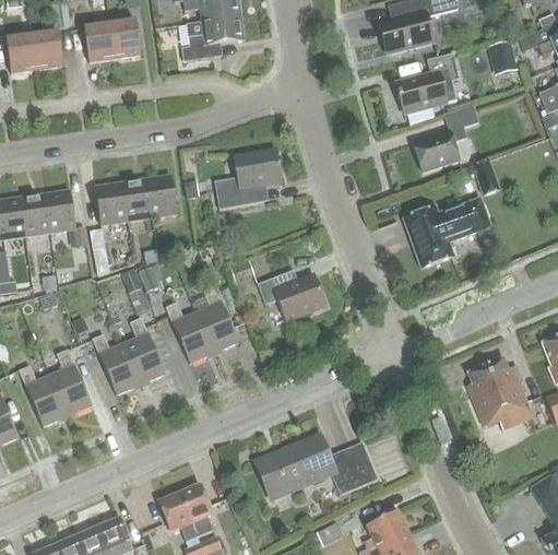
[(69,26),(66,0),(58,0),(49,1),(54,28),(69,26)]
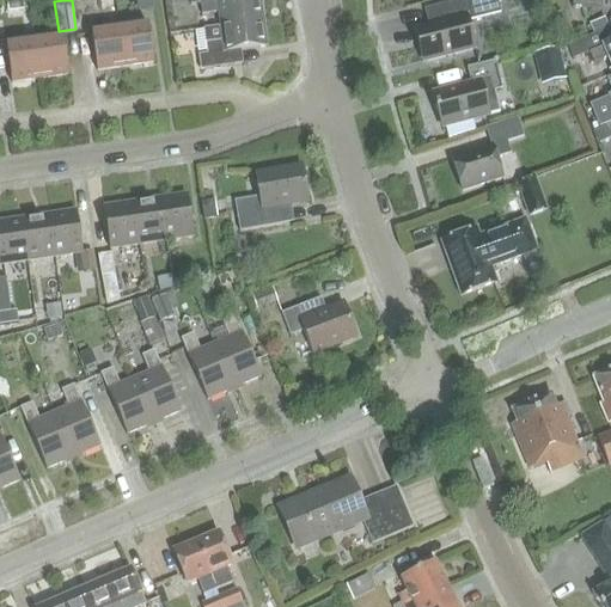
[(191,0),(191,1),(200,0),(202,12),(219,10),(221,23),(263,17),(261,0),(191,0)]
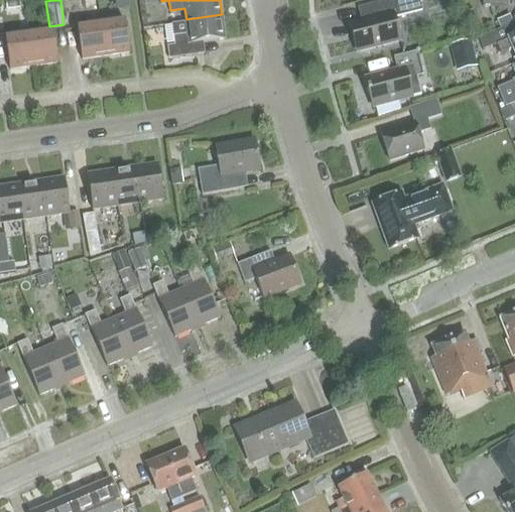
[(422,7),(419,0),(377,0),(358,5),(362,20),(353,22),(360,48),(400,37),(394,14),(422,7)]
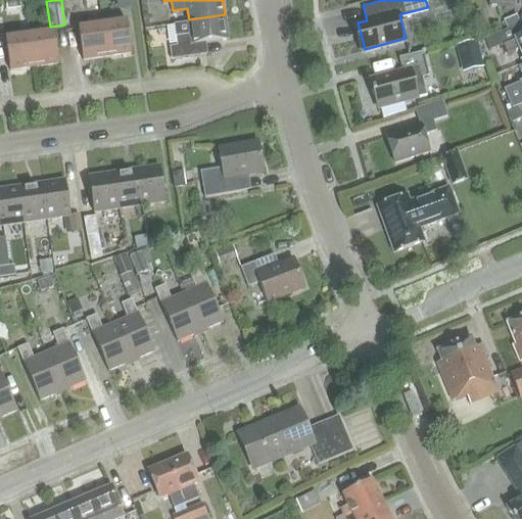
[(504,17),(507,27),(521,20),(517,11),(504,17)]
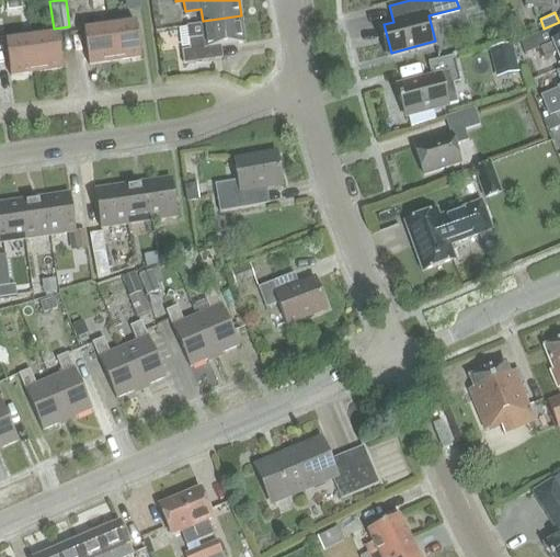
[(213,44),(244,40),(241,15),(203,21),(185,23),(186,36),(189,36),(190,46),(205,45),(206,45),(213,44)]
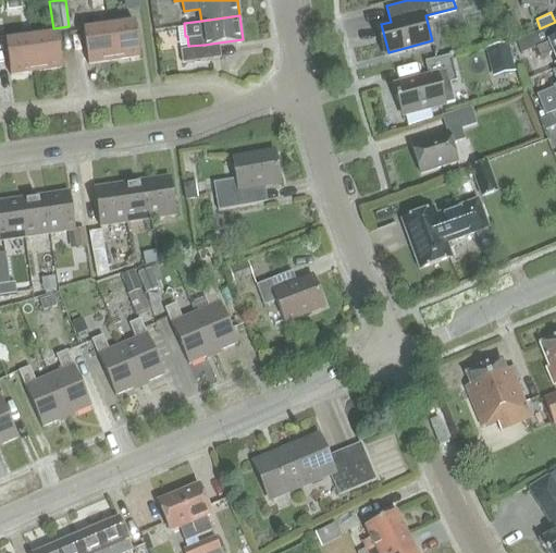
[(114,58),(140,53),(135,20),(120,22),(119,17),(109,19),(114,58)]
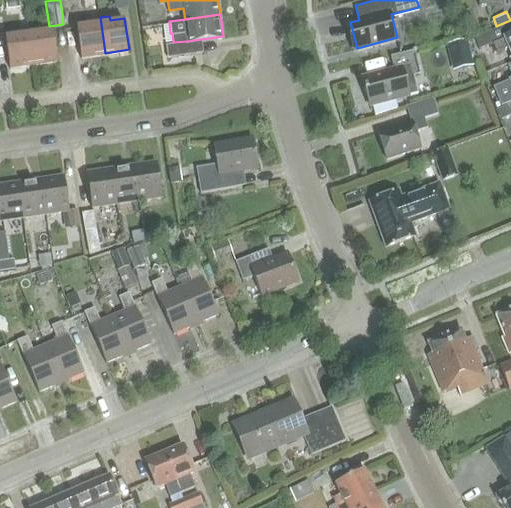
[(81,57),(105,53),(100,17),(90,18),(91,23),(77,25),(81,57)]
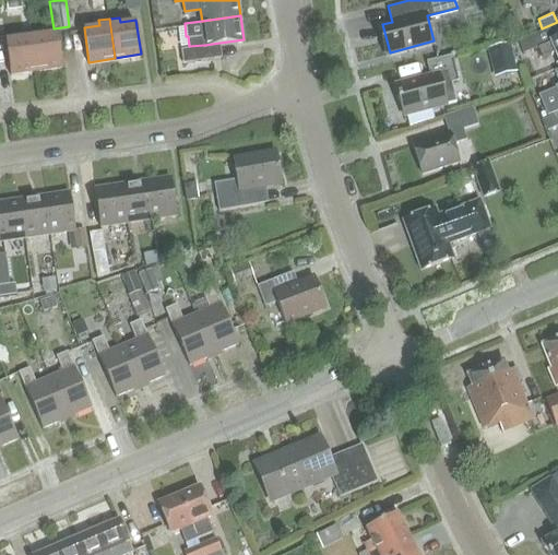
[(557,22),(542,28),(519,38),(524,51),(538,45),(542,55),(556,50),(557,54),(557,22)]
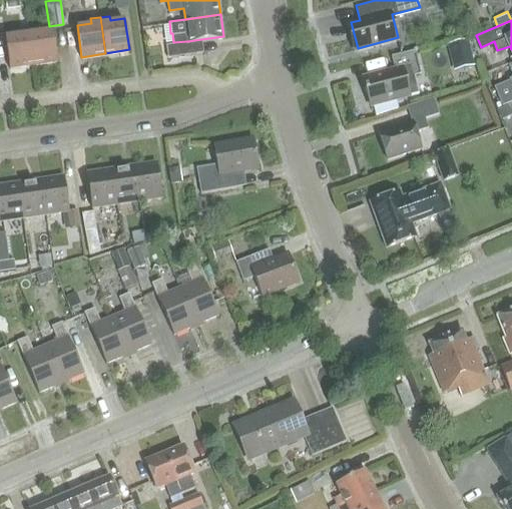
[(33,63),(57,60),(53,29),(38,31),(38,26),(28,27),(33,63)]
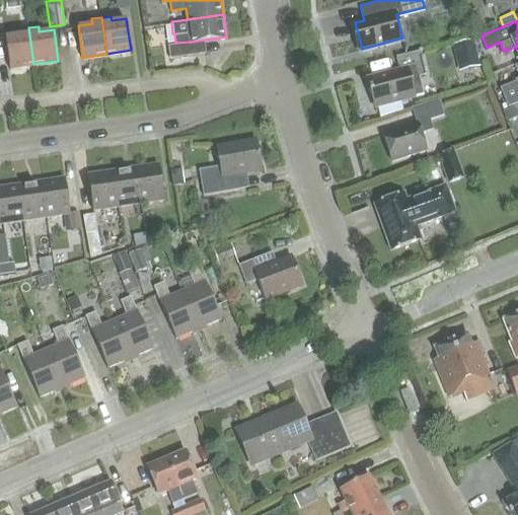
[(10,68),(33,64),(28,27),(19,29),(20,33),(5,35),(10,68)]
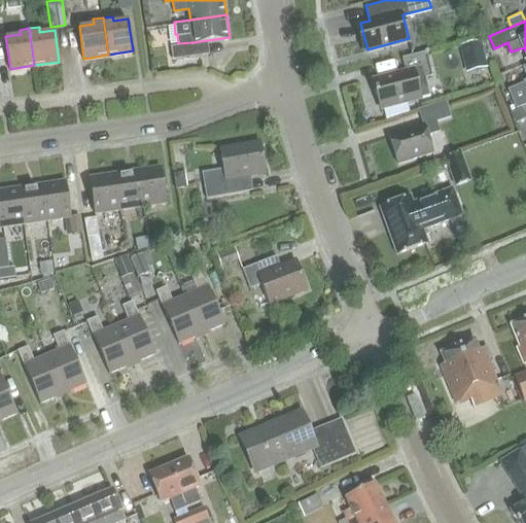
[(483,38),(460,43),(466,70),(489,64),(483,38)]
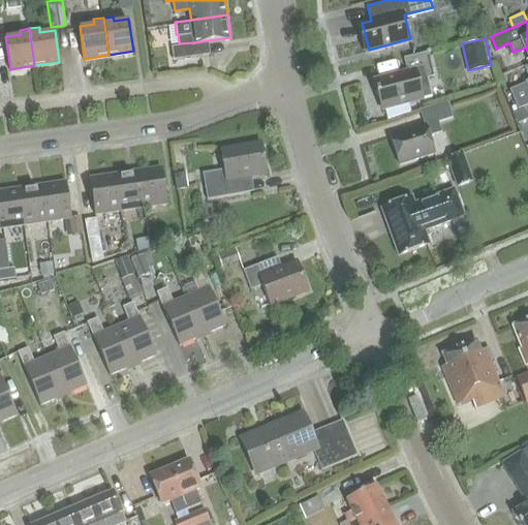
[(174,58),(203,54),(200,41),(194,42),(193,42),(179,43),(172,44),(174,58)]
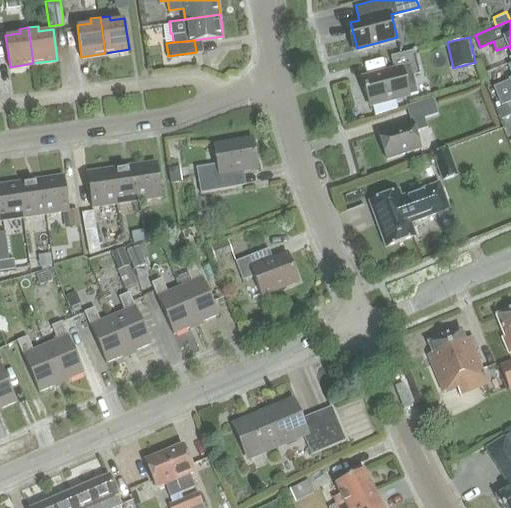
[(363,76),(370,103),(419,90),(414,73),(420,71),(414,48),(391,54),(394,68),(363,76)]
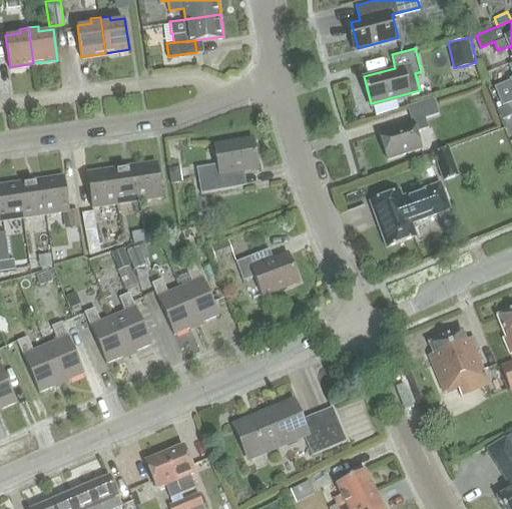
[(511,75),(509,77),(509,79),(495,85),(503,104),(511,100),(511,75)]
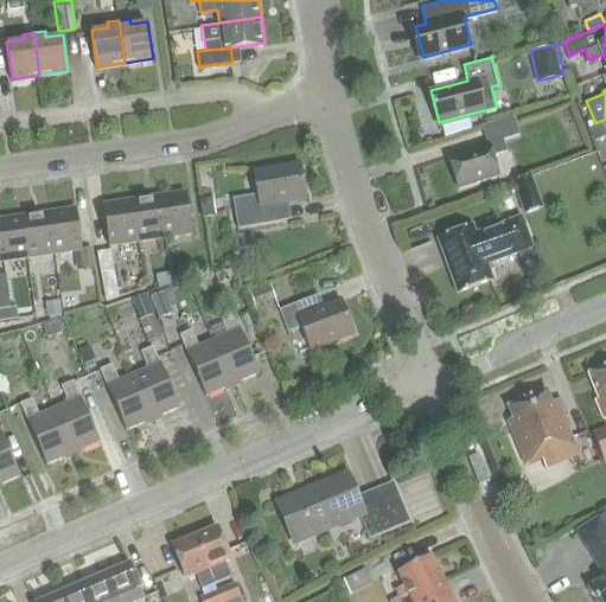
[(503,138),(520,132),(514,114),(482,123),(488,142),(448,155),(459,187),(499,173),(492,154),(506,148),(503,138)]
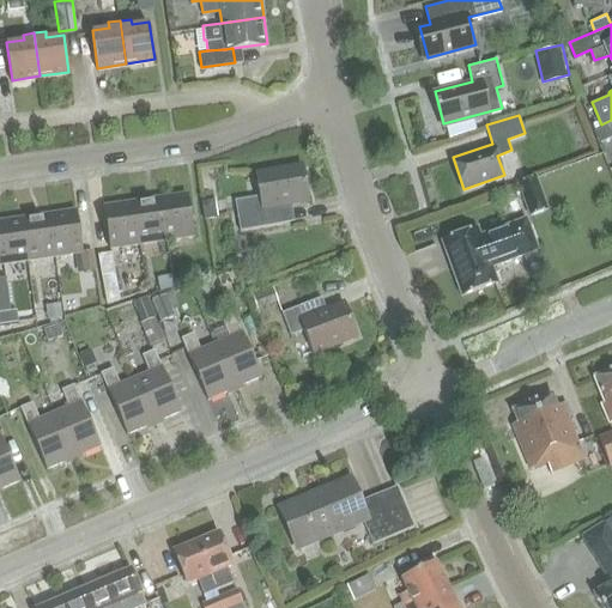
[(595,128),(601,141),(611,137),(611,133),(607,123),(595,128)]
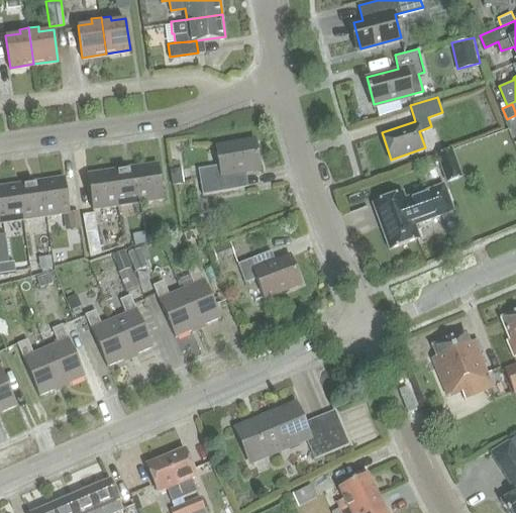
[(240,187),(237,171),(261,167),(255,138),(215,145),(219,164),(198,168),(202,193),(240,187)]
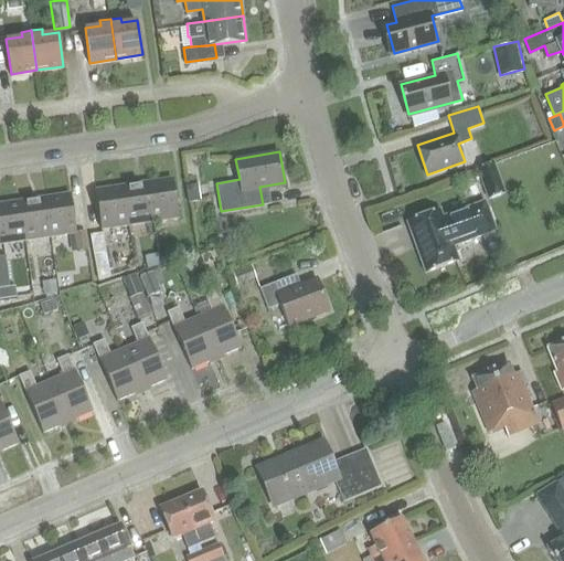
[(489,197),(504,191),(493,161),(478,168),(489,197)]
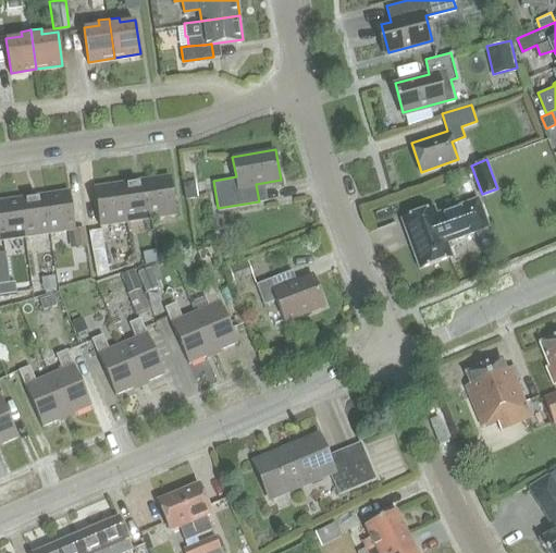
[(150,217),(175,212),(170,174),(145,179),(150,217)]
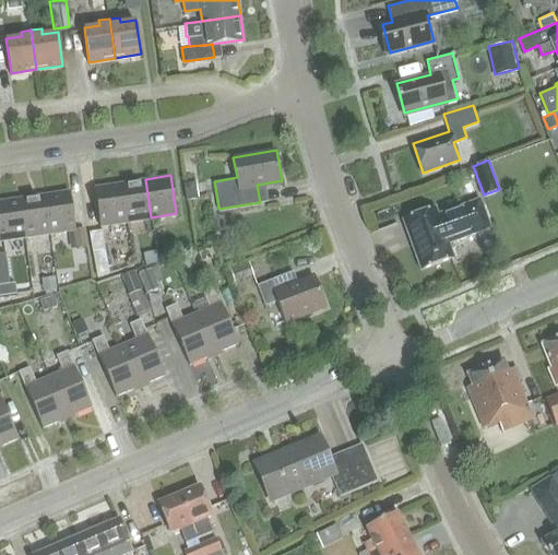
[(126,221),(151,217),(145,179),(120,182),(126,221)]
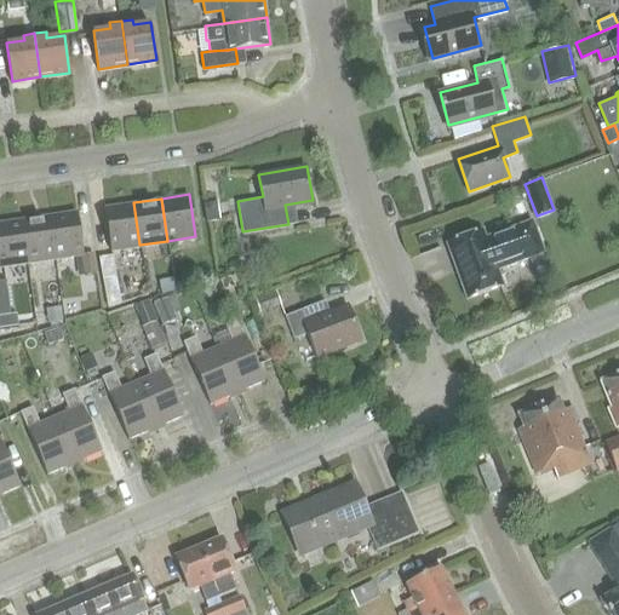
[(219,218),(216,199),(202,200),(206,220),(219,218)]
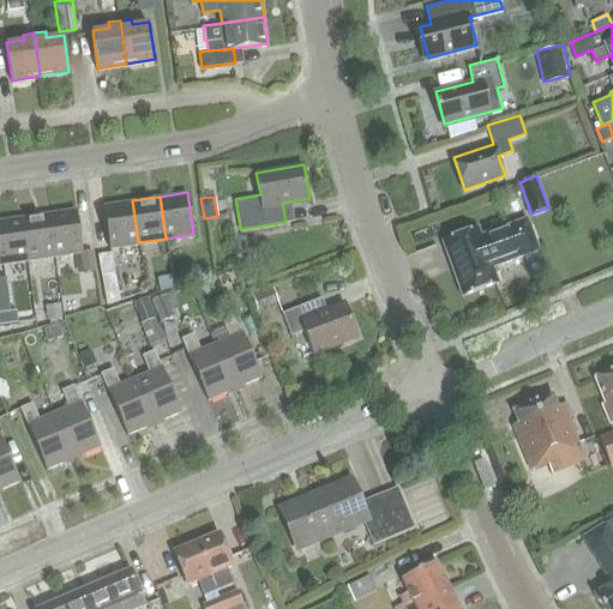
[(110,246),(138,242),(132,200),(104,204),(110,246)]
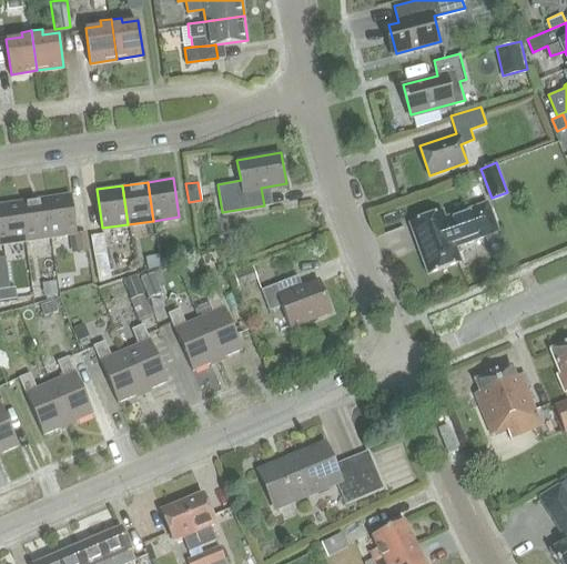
[(84,230),(76,231),(70,193),(44,197),(50,235),(73,232),(76,251),(87,249),(84,230)]
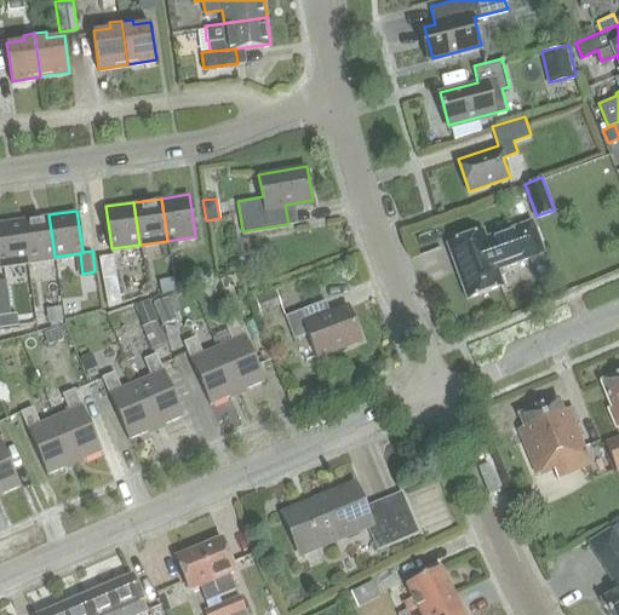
[(28,262),(55,257),(49,214),(22,219),(28,262)]
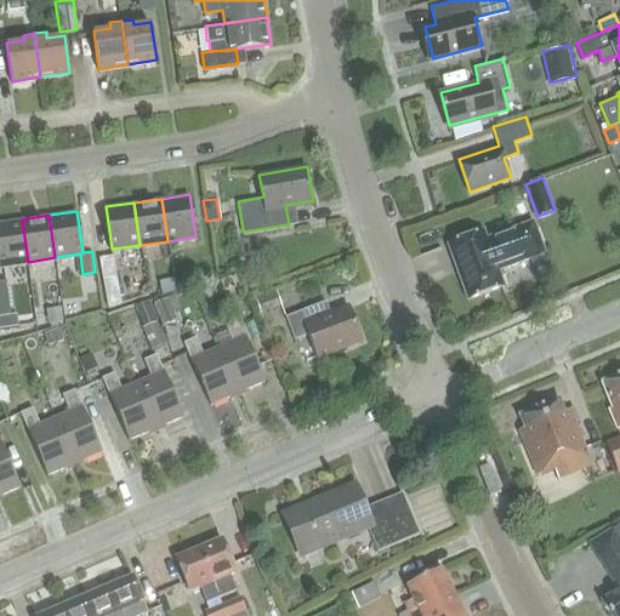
[(0,266),(28,262),(22,220),(0,222),(0,266)]
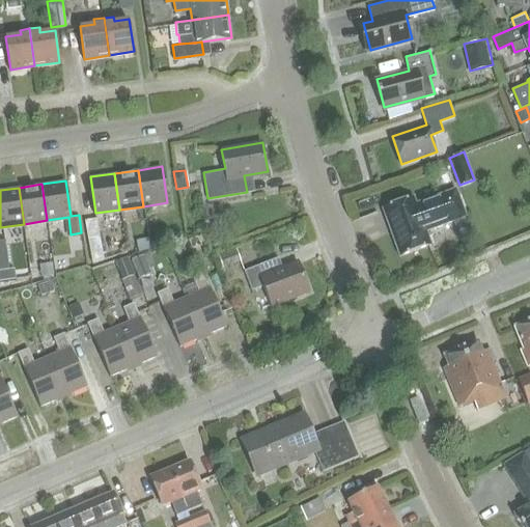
[(463,216),(466,215),(455,188),(416,203),(414,197),(383,207),(400,254),(430,243),(425,229),(453,219),(455,224),(465,220),(463,216)]
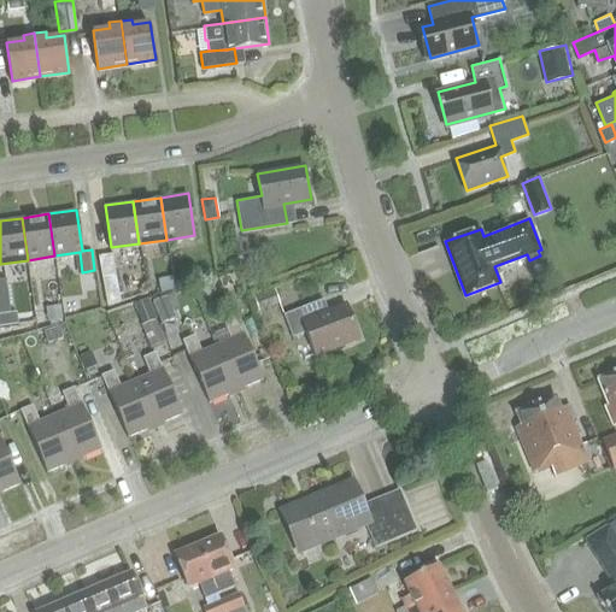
[(117,275),(113,252),(99,254),(103,277),(117,275)]
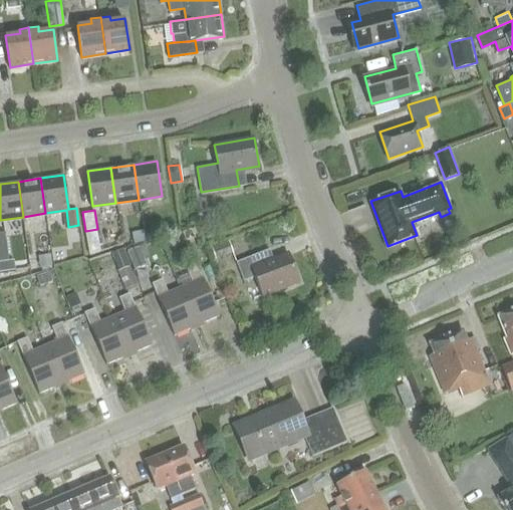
[(144,227),(133,229),(135,238),(146,236),(144,227)]
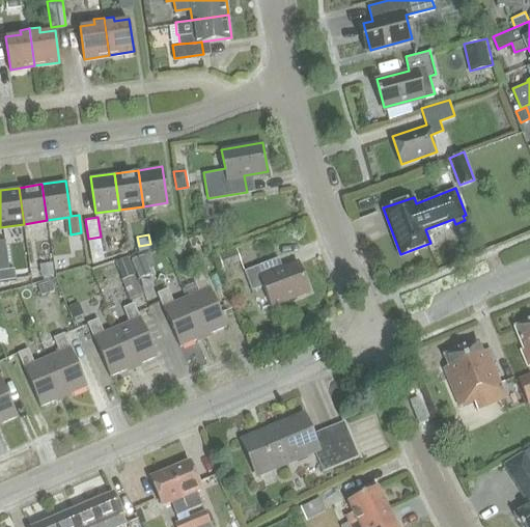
[(240,259),(234,246),(216,253),(221,267),(240,259)]
